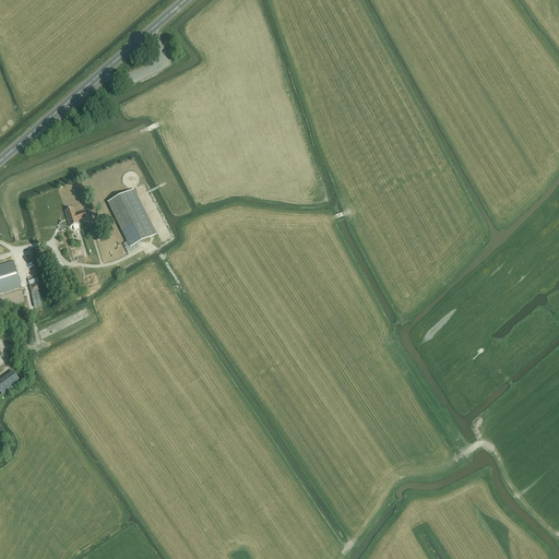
[(138,185),(139,182),(139,180),(139,177),(138,175),(135,173),(132,171),(130,171),(127,171),(125,174),(123,176),(122,179),(122,181),(123,185),(126,186),(128,187),(130,188),(133,188),(135,187),(138,185)]
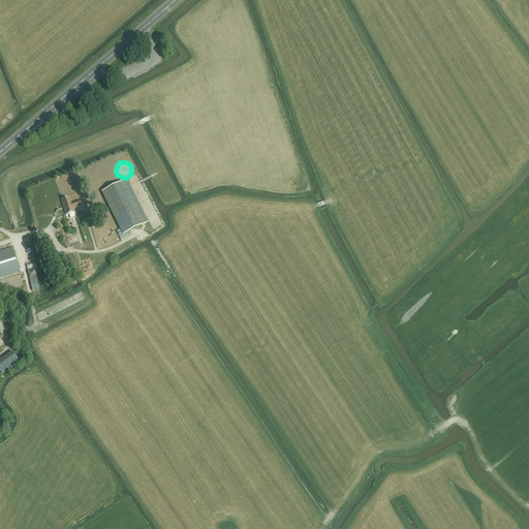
[(117,231),(119,235),(122,234),(123,235),(133,229),(148,222),(129,187),(126,180),(102,192),(116,220),(121,229),(117,231)]
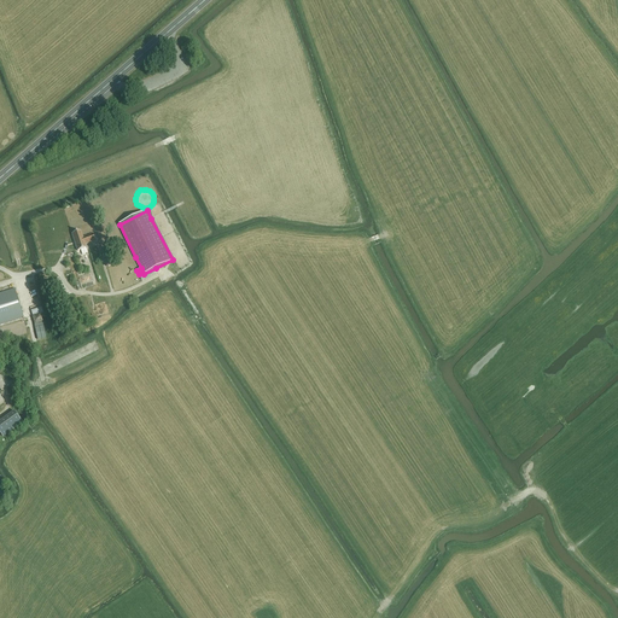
[(85,245),(95,242),(92,231),(81,234),(81,231),(73,234),(77,251),(81,250),(82,255),(88,252),(85,245)]
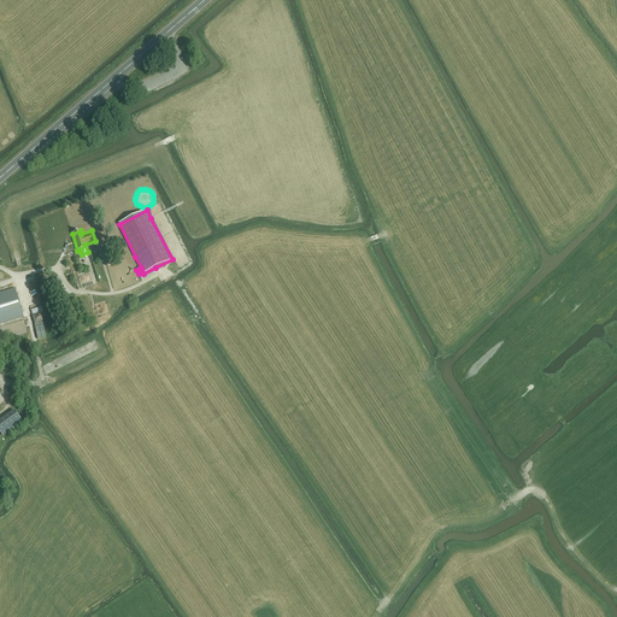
[(64,295),(58,277),(51,281),(56,298),(64,295)]
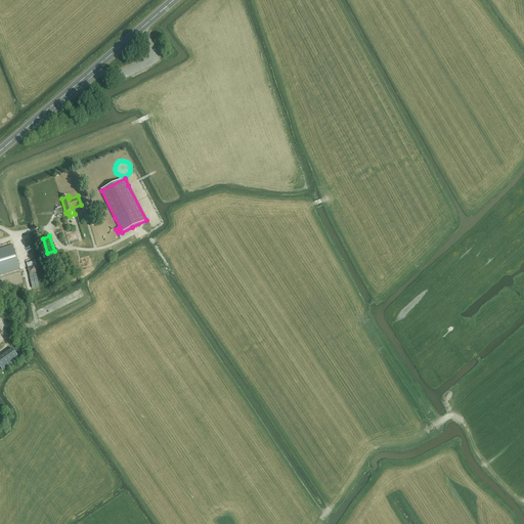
[(0,275),(19,269),(12,245),(0,249),(0,275)]
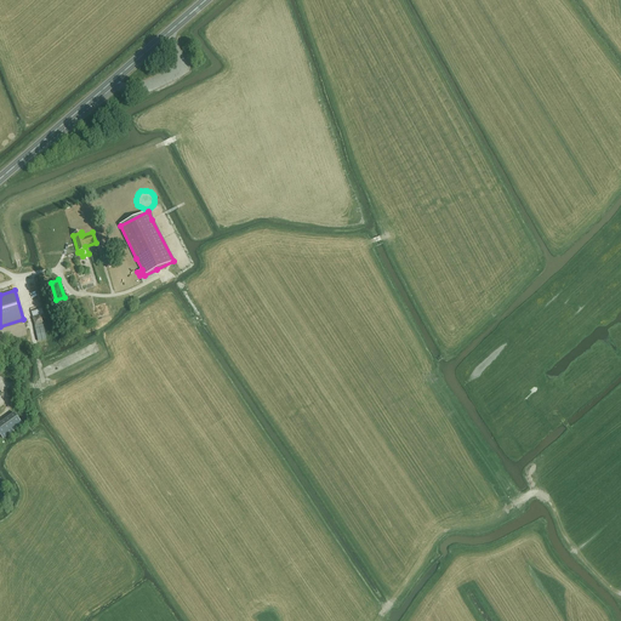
[(23,426),(15,414),(0,422),(0,436),(3,439),(23,426)]
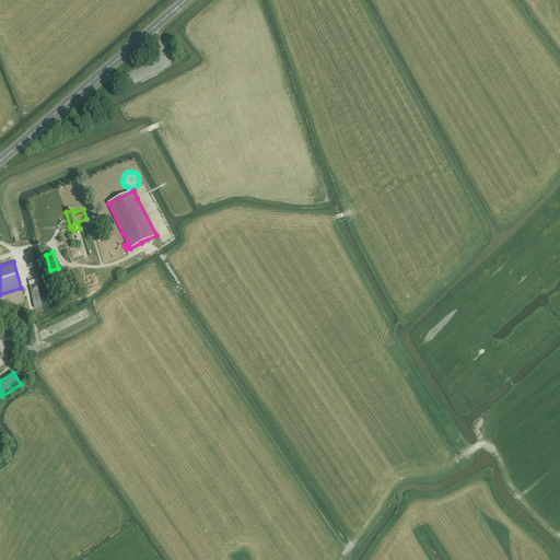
All buildings are outlined.
